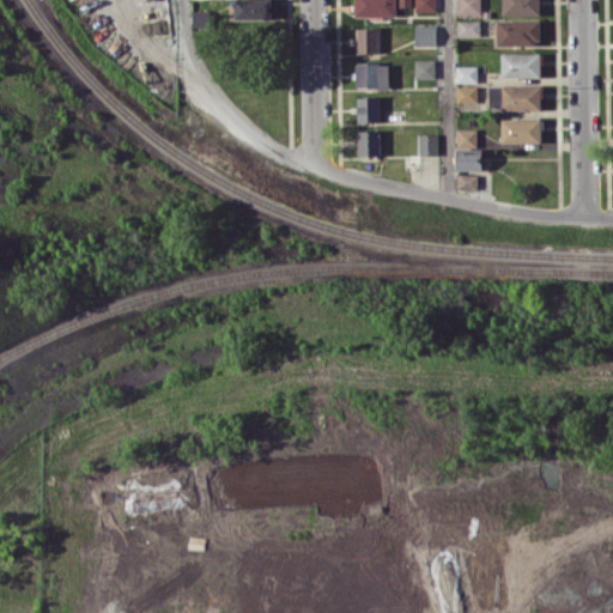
[(274,0),(234,0),(234,19),(275,18),(274,0)]
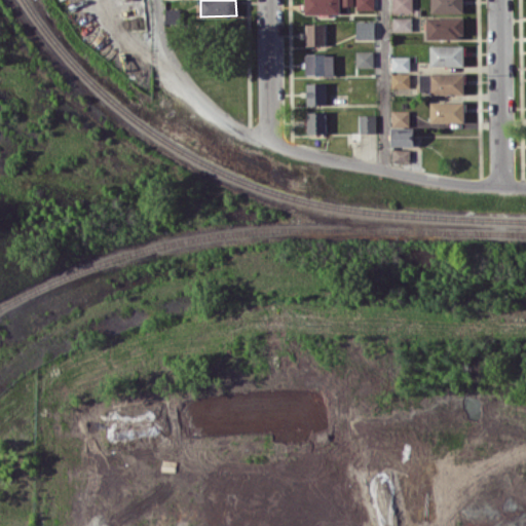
[(304,0),(304,13),(339,14),(339,0),(304,0)]
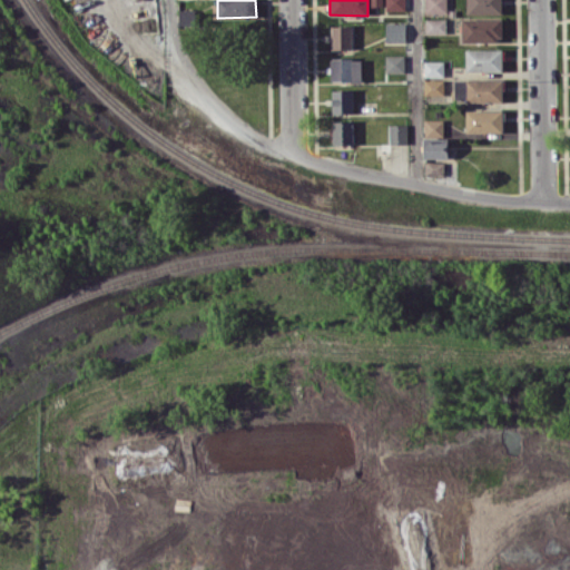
[(384,0),(385,10),(405,10),(404,0),(384,0)]
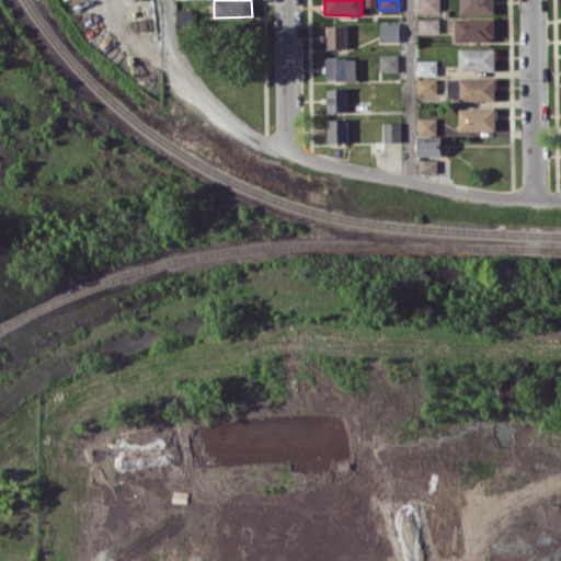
[(418,0),(418,12),(439,13),(439,0),(418,0)]
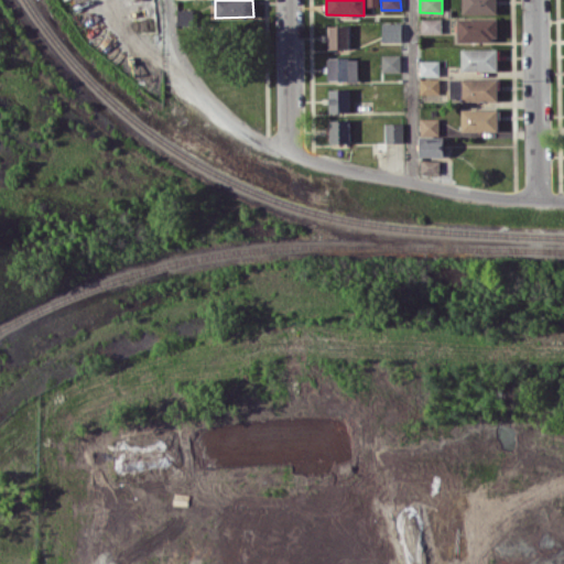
[(461,0),(462,13),(497,13),(496,0),(461,0)]
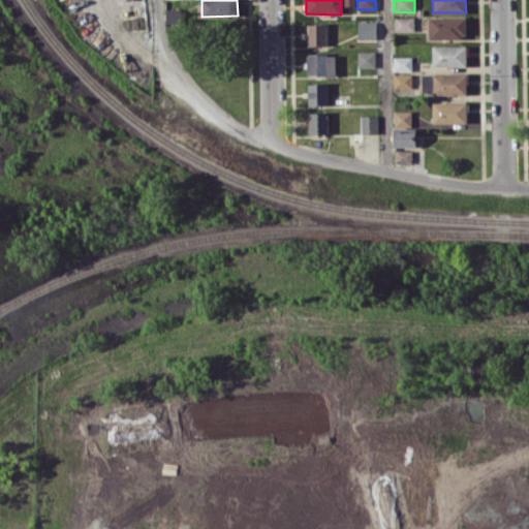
[(181,23),(180,7),(164,8),(165,24),(181,23)]
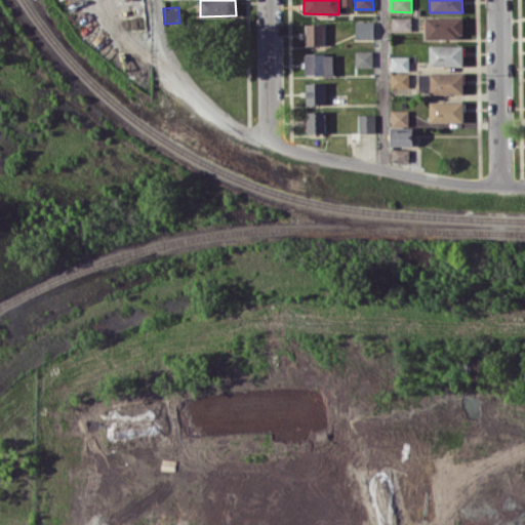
[(461,16),(425,16),(426,39),(461,39),(461,16)]
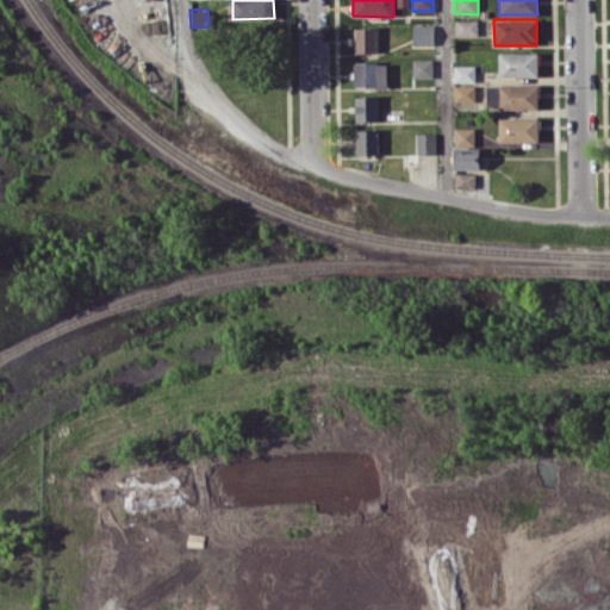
[(477,20),(455,20),(455,36),(477,36),(477,20)]
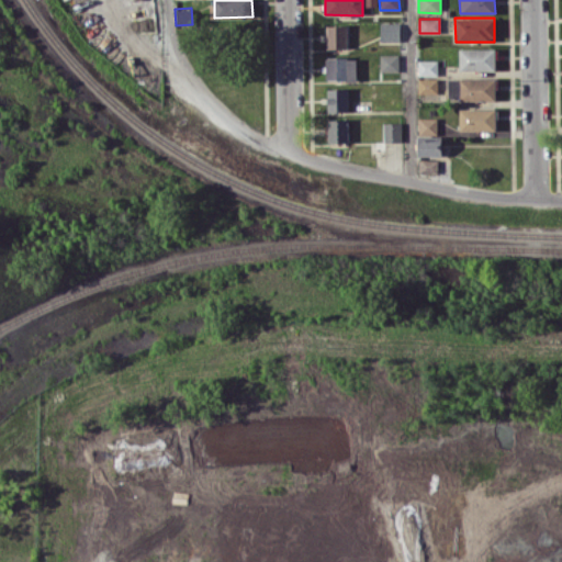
[(398,22),(380,23),(380,41),(400,41),(398,22)]
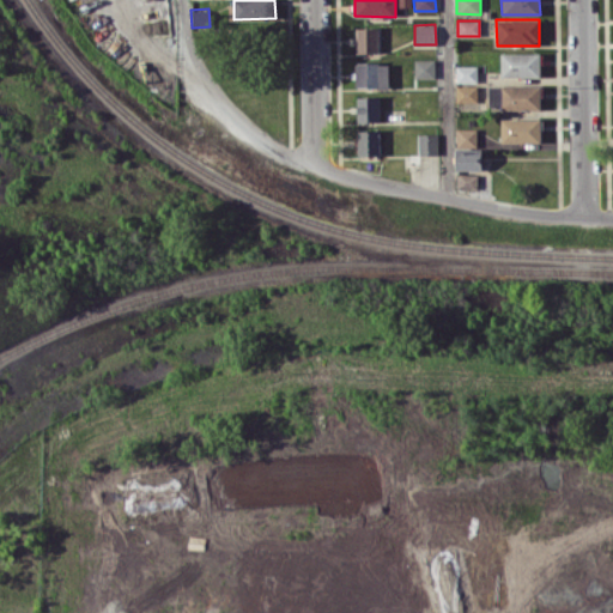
[(356,53),(378,53),(378,28),(356,28),(356,53)]
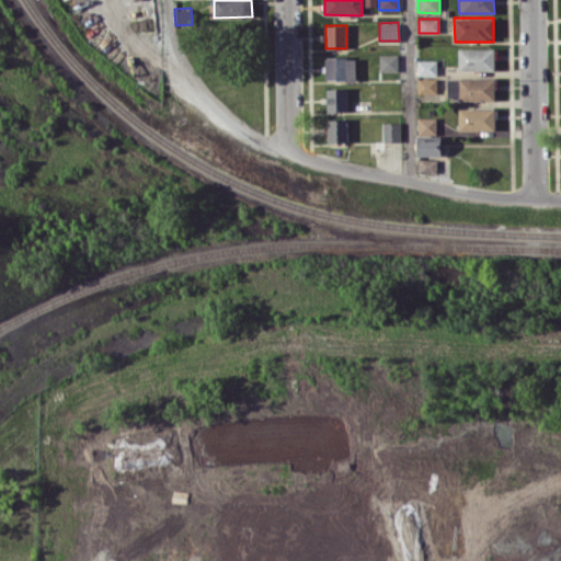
[(458,69),(494,70),(494,48),(458,47),(458,69)]
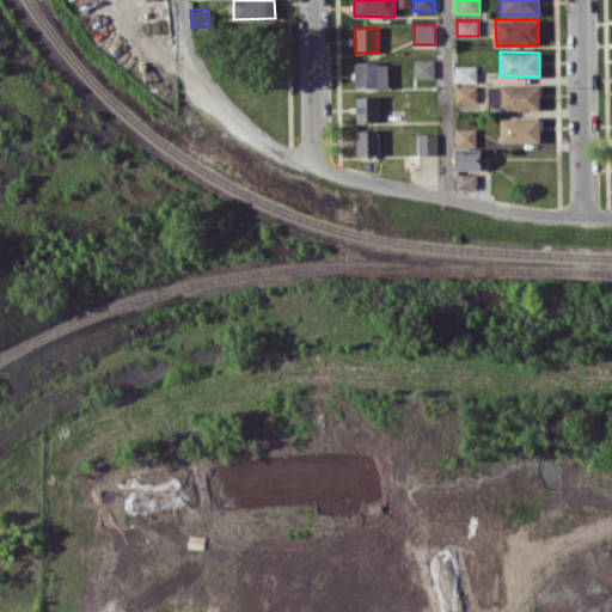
[(434,77),(434,59),(414,59),(414,77),(434,77)]
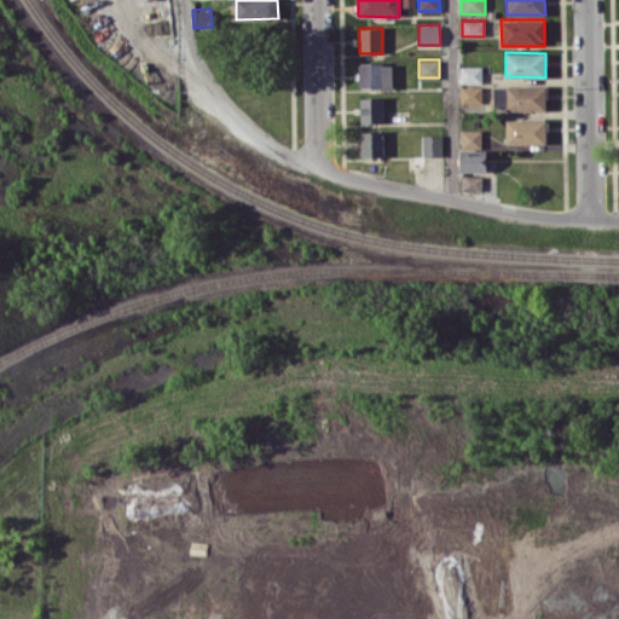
[(392,88),(393,63),(359,63),(359,88),(392,88)]
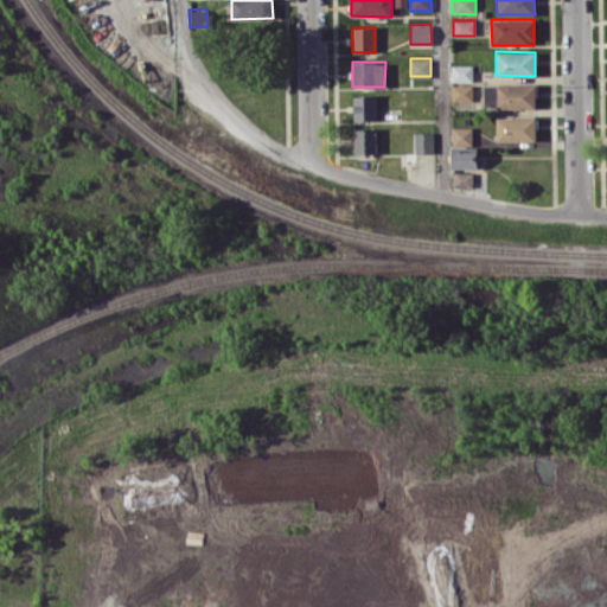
[(472,81),(472,64),(452,64),(452,81),(472,81)]
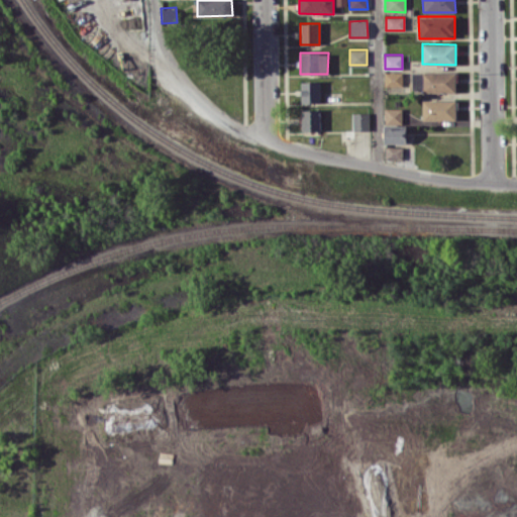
[(385,73),(385,86),(402,86),(402,72),(385,73)]
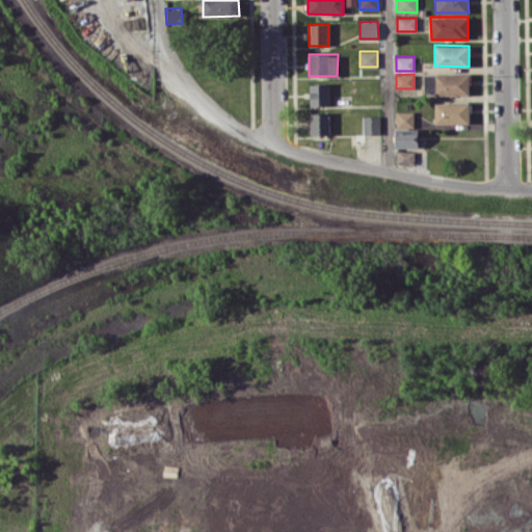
[(424,74),(424,94),(469,95),(470,75),(424,74)]
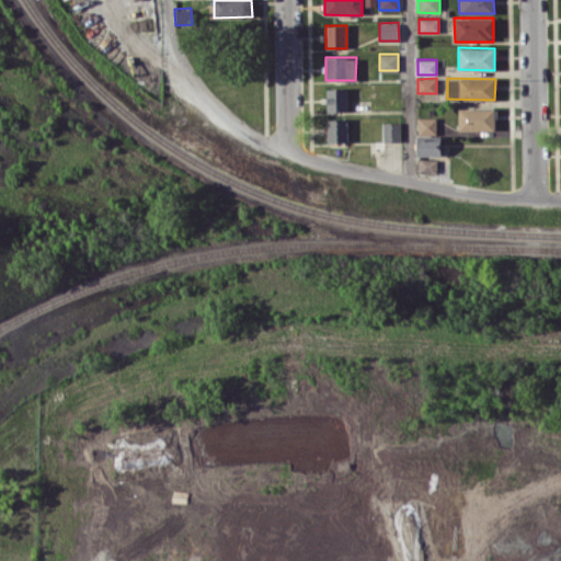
[(327,112),(347,111),(346,88),(325,89),(327,112)]
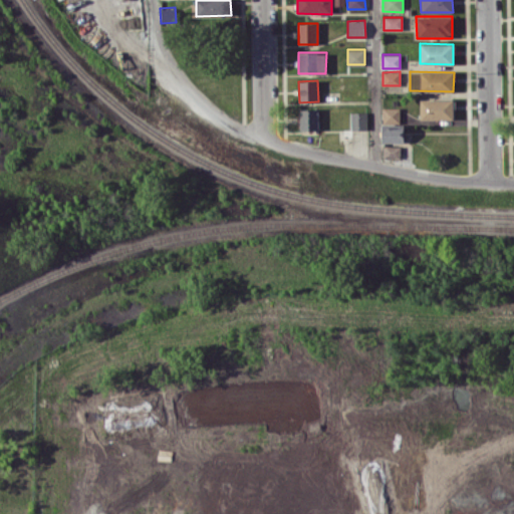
[(420,118),(453,119),(453,99),(420,98),(420,118)]
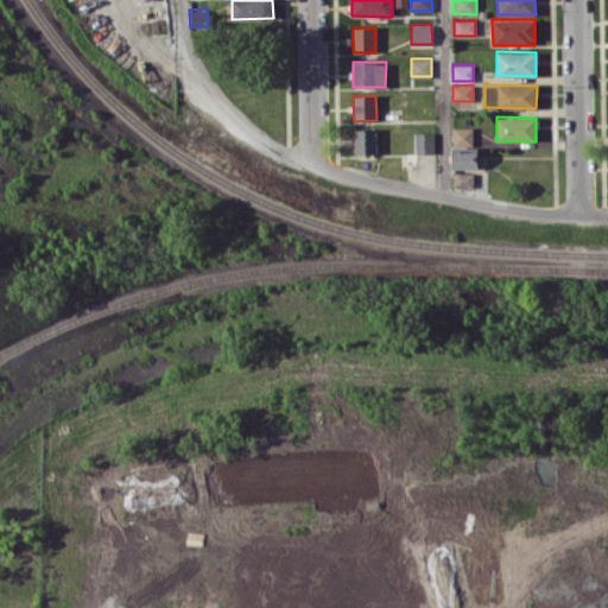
[(473,127),(453,127),(453,144),(473,144),(473,127)]
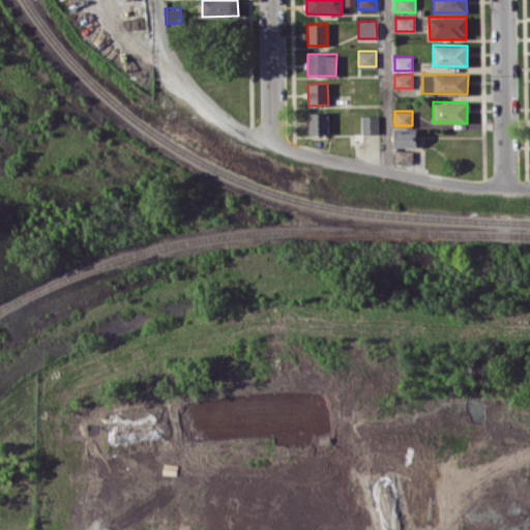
[(310,135),(328,134),(327,112),(308,113),(310,135)]
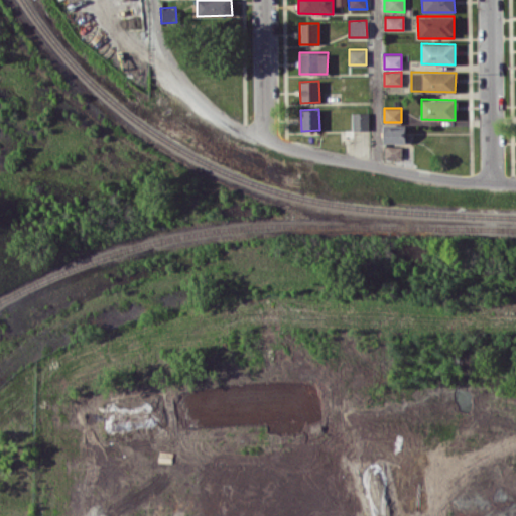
[(368,130),(368,113),(352,113),(352,130),(368,130)]
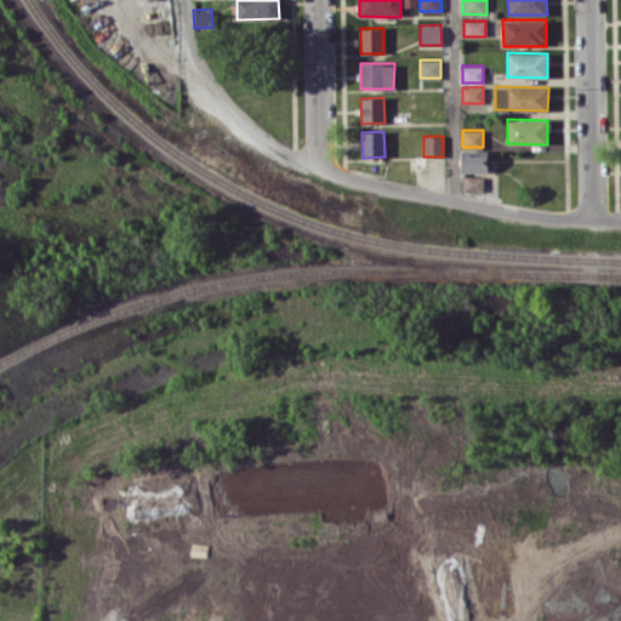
[(462,172),(488,171),(486,151),(461,151),(462,172)]
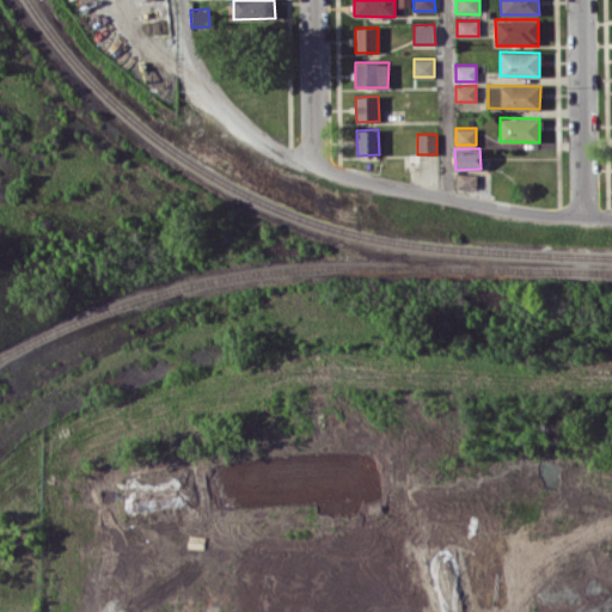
[(477,173),(457,173),(457,188),(476,188),(477,173)]
